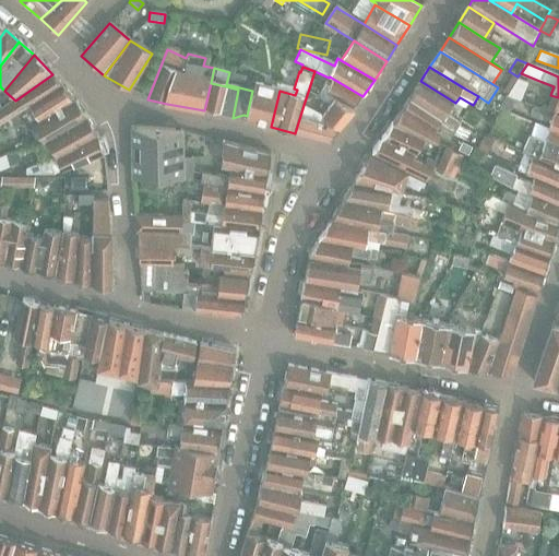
[(15,101),(0,111),(0,123),(26,106),(37,121),(74,99),(63,86),(52,74),(15,101)]
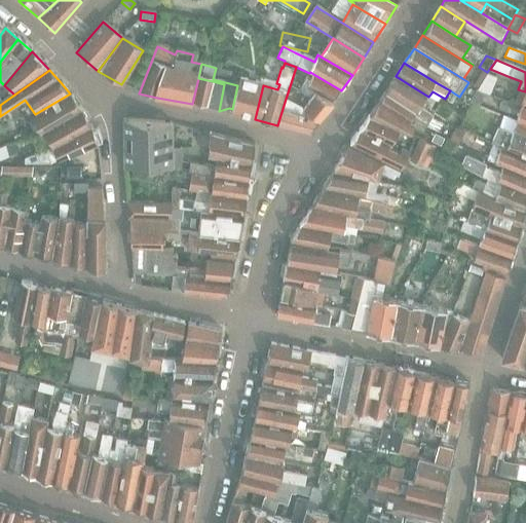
[(333,103),(341,90),(313,74),(309,82),(304,80),(303,86),(304,86),(302,91),(301,92),(311,99),(314,94),(333,103)]
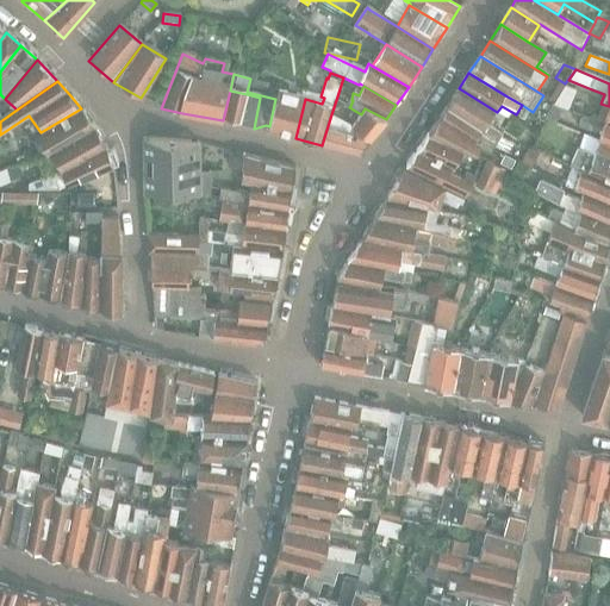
[(553,105),(564,108),(568,111),(577,92),(565,86),(553,105)]
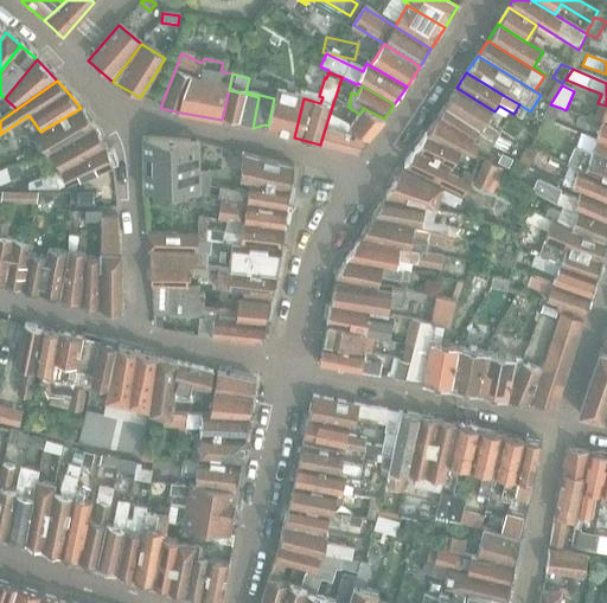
[(486,124),(494,111),(457,88),(445,107),(480,129),(474,138),(489,146),(490,145),(505,154),(511,145),(498,136),(500,134),(486,124)]
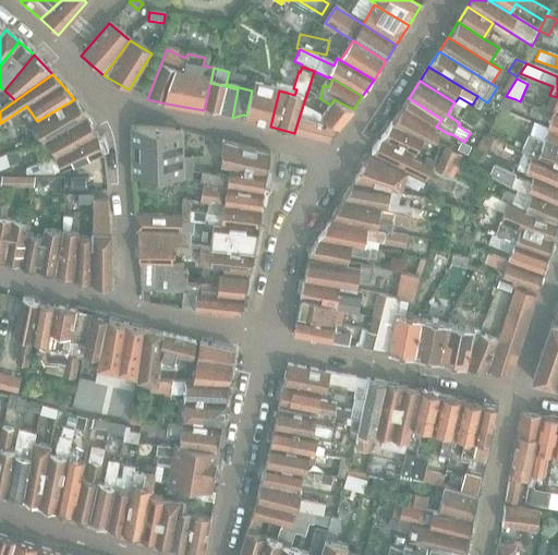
[(219,115),(226,86),(210,83),(204,110),(219,115)]
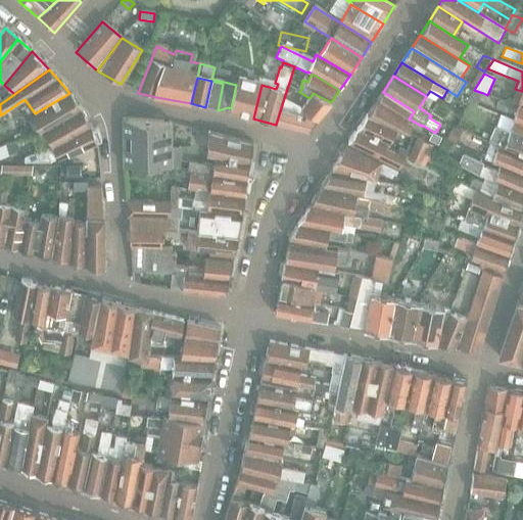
[(253,119),(262,85),(239,79),(237,86),(236,85),(231,108),(230,113),(253,119)]
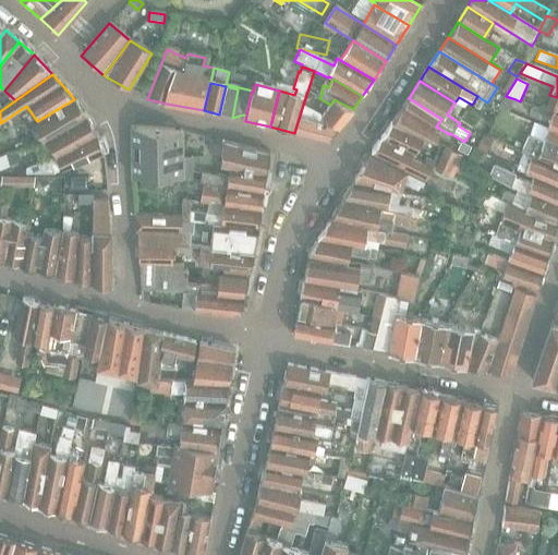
[(219,115),(232,118),(238,89),(226,86),(219,115)]
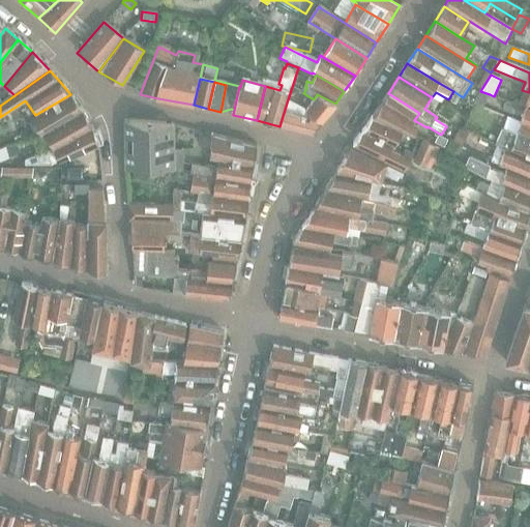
[(304,92),(298,90),(292,87),(288,99),(306,109),(305,110),(322,121),(335,104),(317,94),(314,99),(303,93),(304,92)]
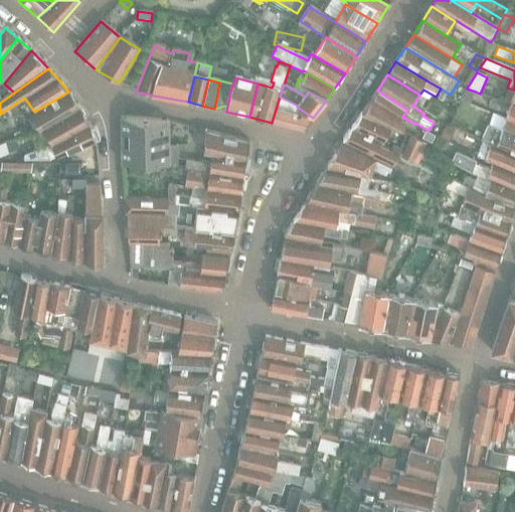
[(514,106),(514,90),(507,88),(503,102),(514,106)]
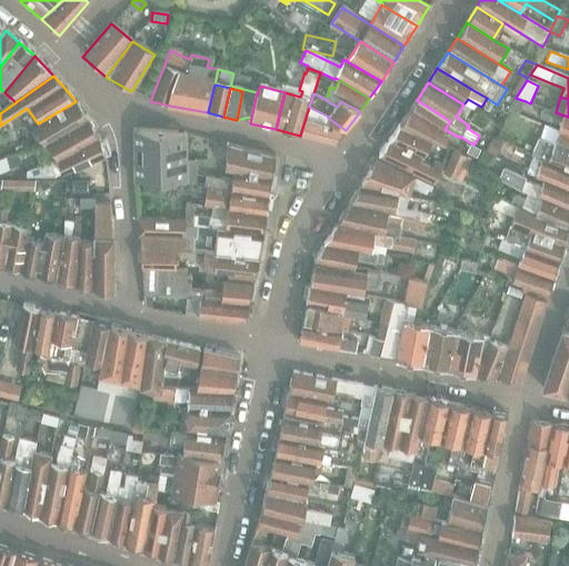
[(519,115),(526,101),(516,98),(509,110),(519,115)]
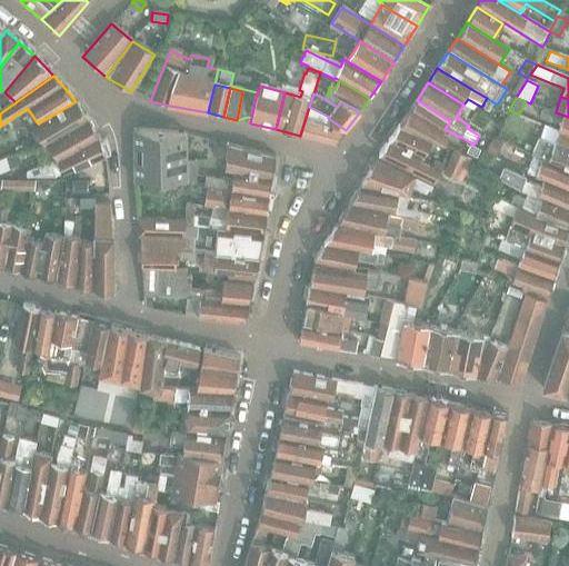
[(443,128),(445,129),(450,121),(417,100),(399,126),(432,141),(443,147),(449,136),(441,132),(443,128)]
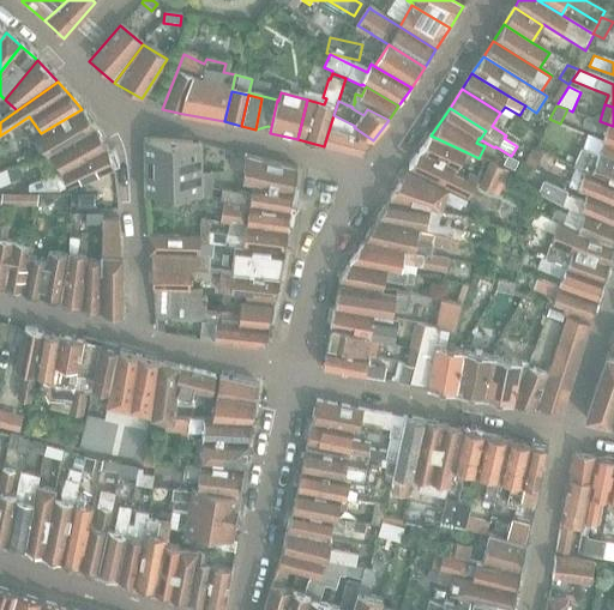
[(44,158),(96,130),(84,112),(36,142),(44,158)]
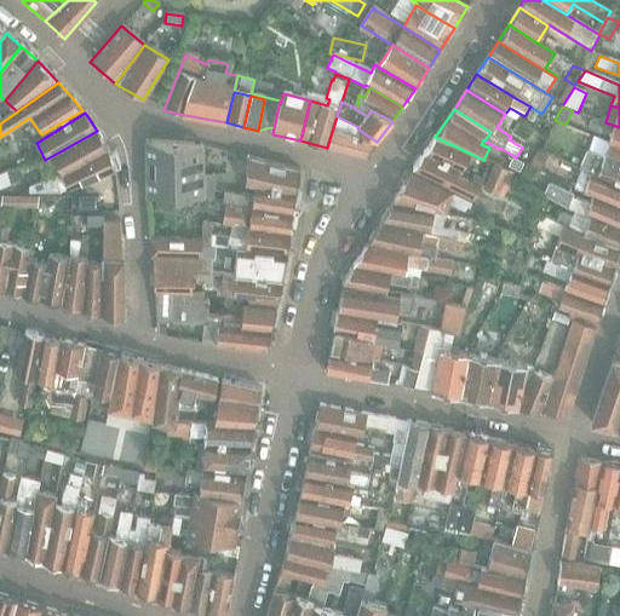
[(366,157),(377,142),(357,128),(359,127),(337,116),(327,148),(366,157)]
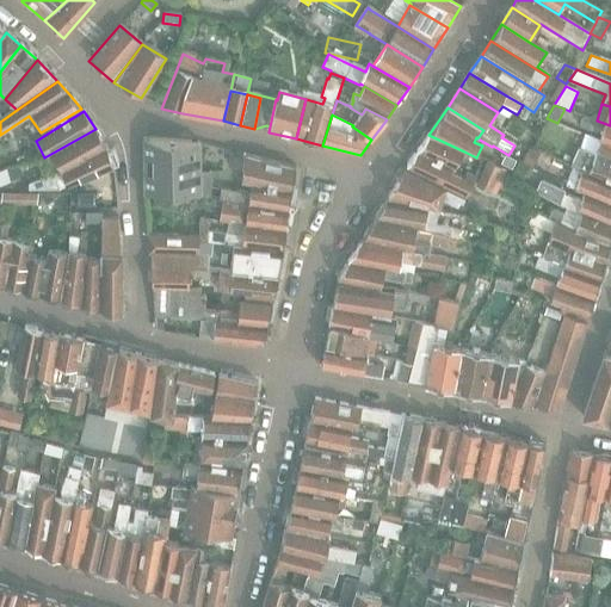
[(610,125),(597,121),(582,116),(579,127),(602,135),(600,138),(610,143),(610,125)]
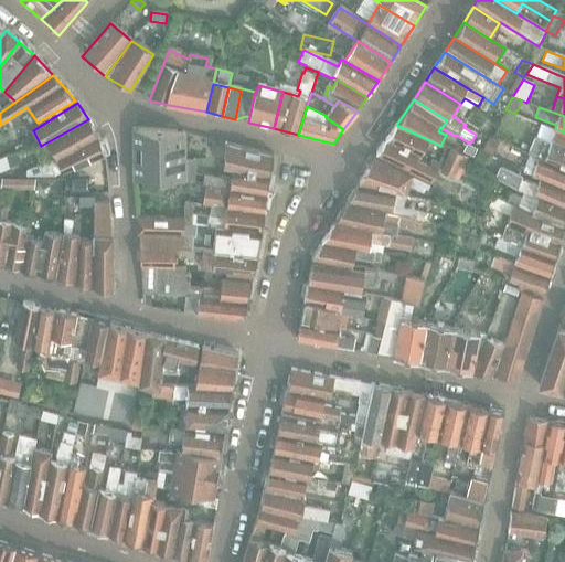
[(532,136),(539,138),(544,123),(532,118),(521,151),(526,154),(532,136)]
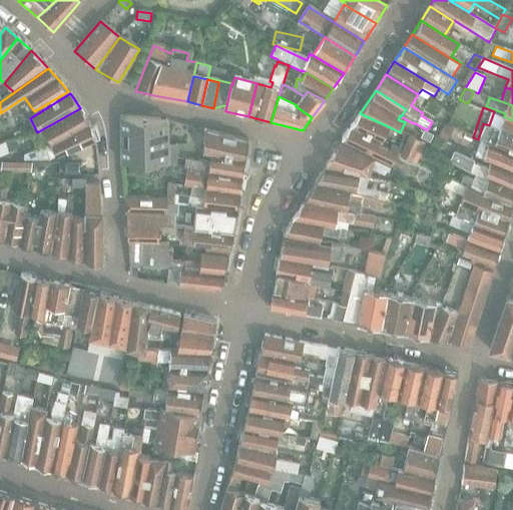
[(37,132),(33,134),(40,148),(89,124),(90,123),(80,108),(37,132)]
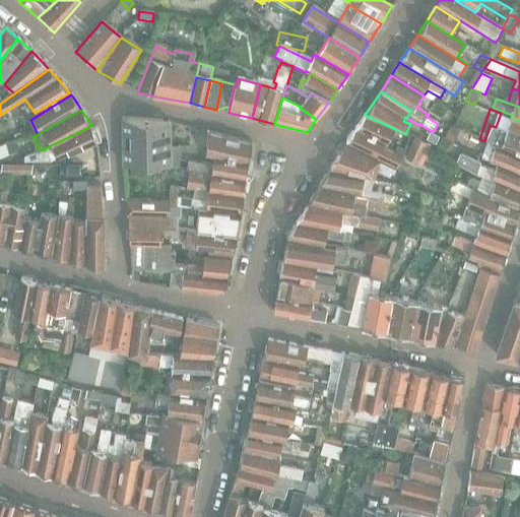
[(388,143),(395,129),(365,115),(346,142),(397,168),(400,163),(404,152),(398,150),(397,153),(386,149),(381,149),(385,142),(388,143)]
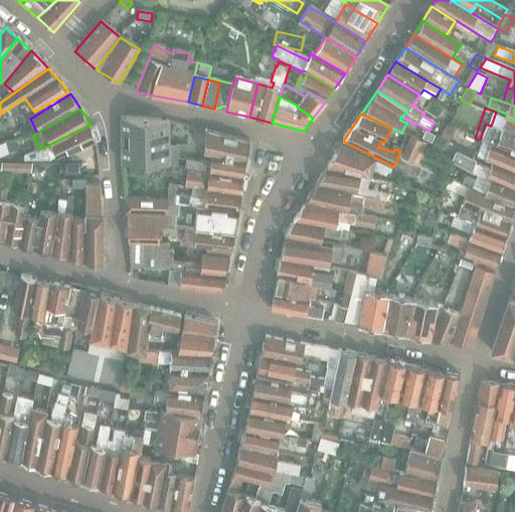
[(514,138),(514,121),(506,117),(500,134),(514,138)]
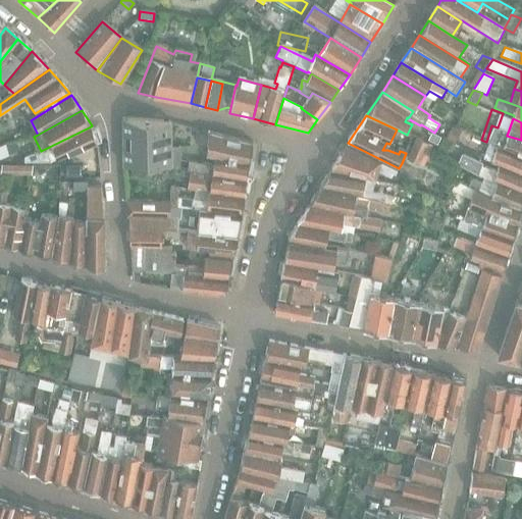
[(170,167),(170,148),(169,123),(123,120),(123,167),(170,167)]
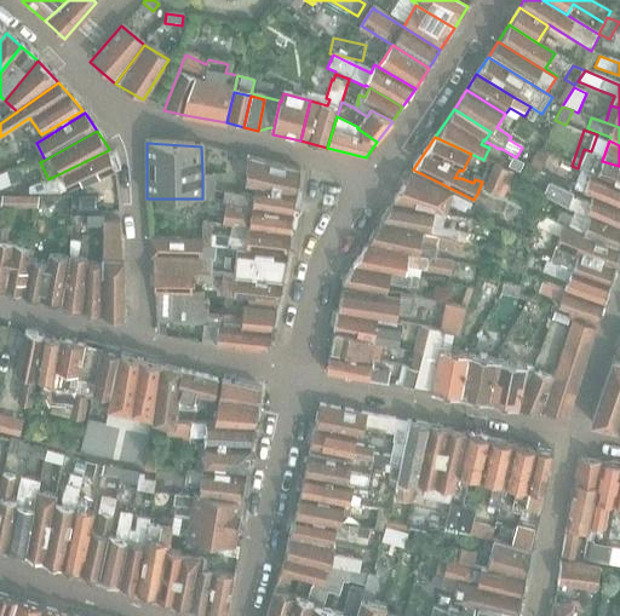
[(62,174),(29,188),(29,193),(61,193),(115,172),(108,150),(62,174)]
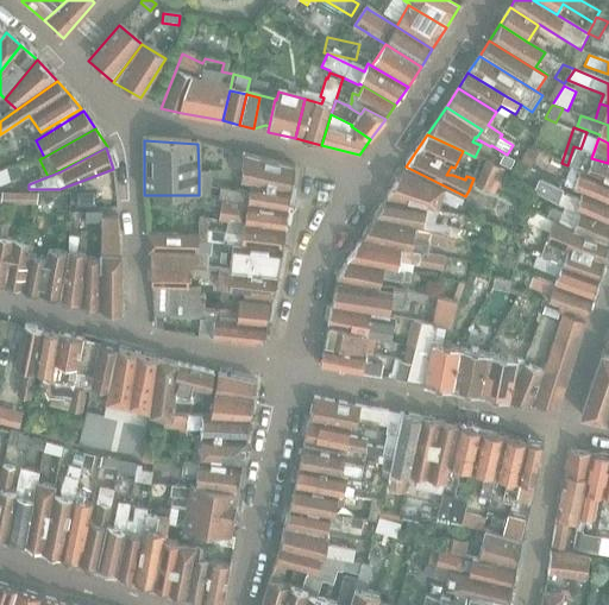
[(608,163),(591,158),(576,152),(571,165),(608,181),(608,163)]
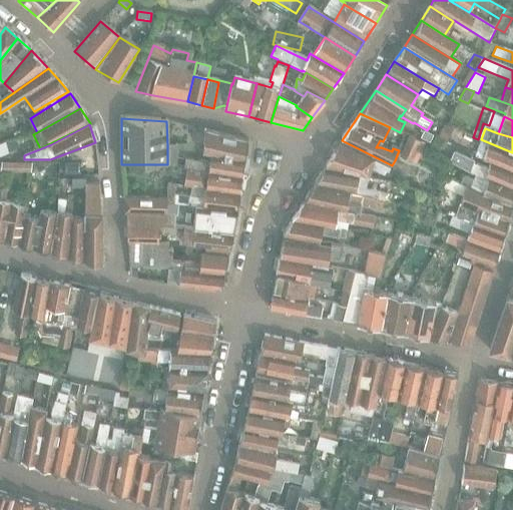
[(186,169),(243,177),(248,142),(205,131),(201,154),(210,155),(209,163),(185,159),(184,168),(186,169)]
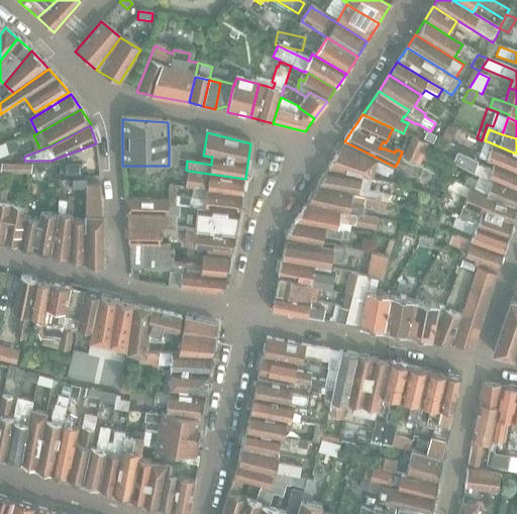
[(402,159),(419,167),(428,144),(411,137),(402,159)]
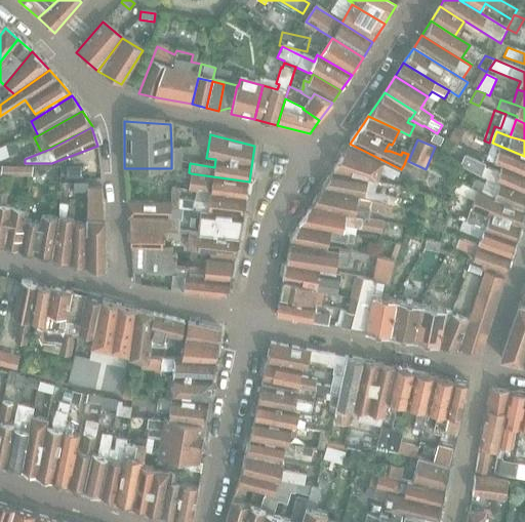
[(524,176),(524,156),(492,143),(487,160),(501,167),(524,176)]
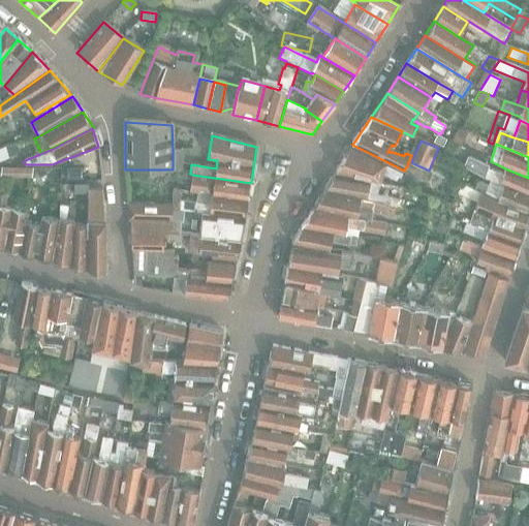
[(528,178),(505,168),(503,175),(487,169),(468,161),(463,158),(464,155),(447,147),(443,155),(465,168),(483,178),(491,181),(528,195),(528,178)]
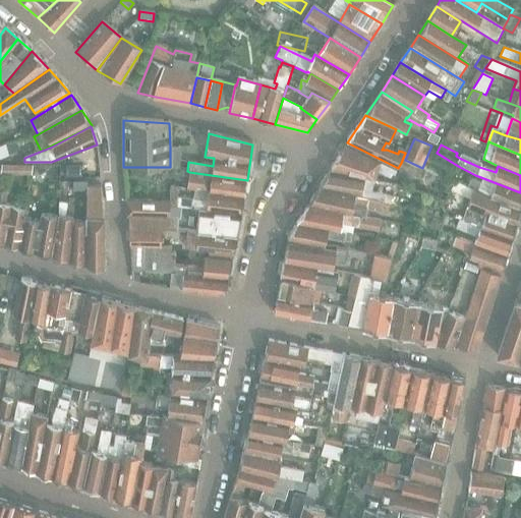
[(365,179),(373,182),(378,173),(390,179),(392,175),(393,176),(396,172),(344,147),(329,171),(365,179)]
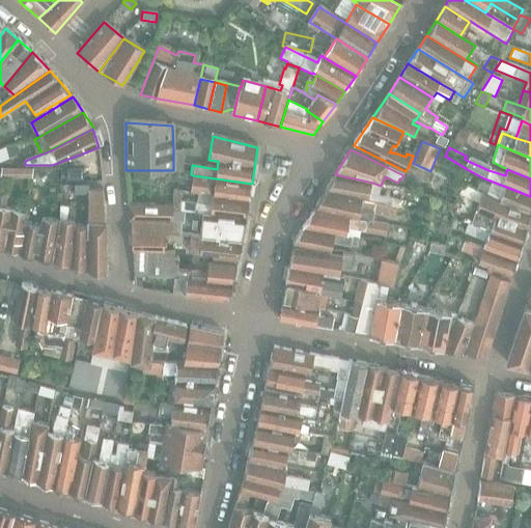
[(173,150),(173,170),(173,172),(184,172),(183,150),(173,150)]
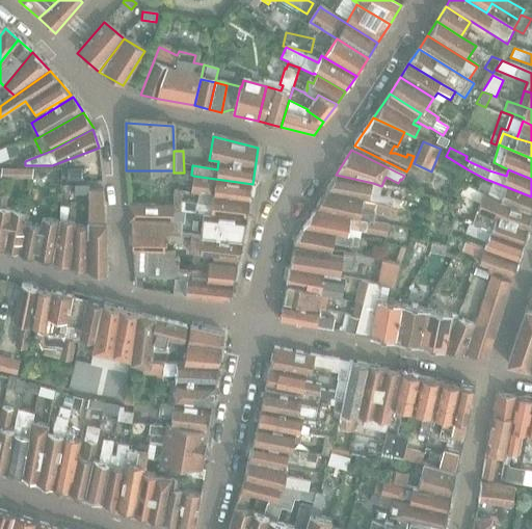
[(1,169),(0,179),(0,180),(33,180),(33,170),(1,169)]
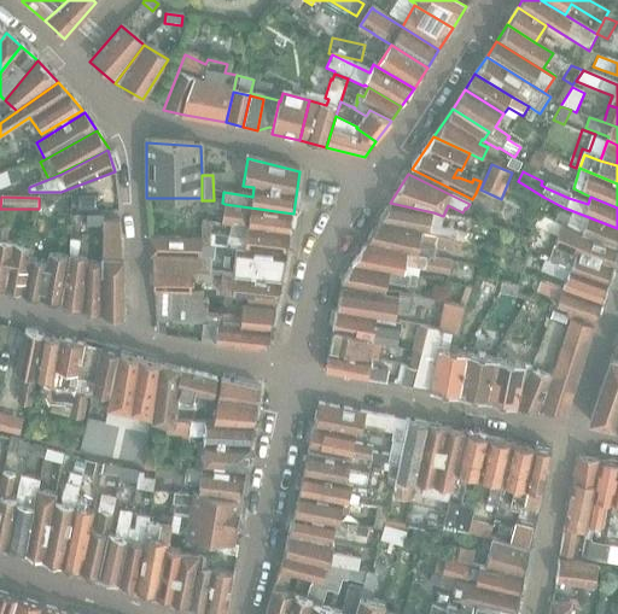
[(97,198),(77,199),(77,211),(97,211),(97,198)]
